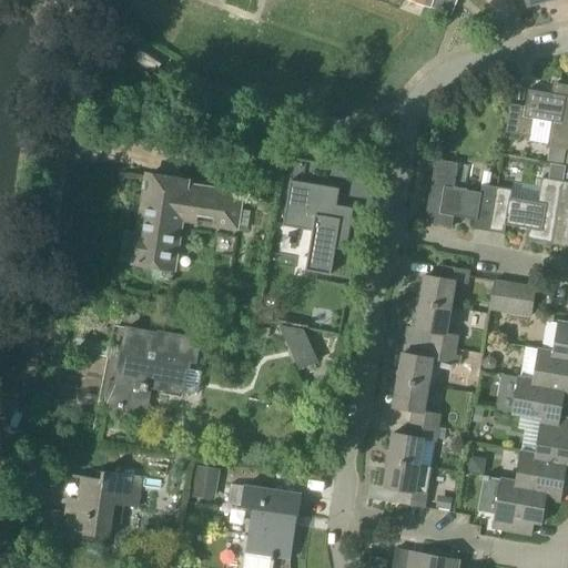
[(452,16),(457,0),(408,0),(430,9),(432,8),(452,16)]
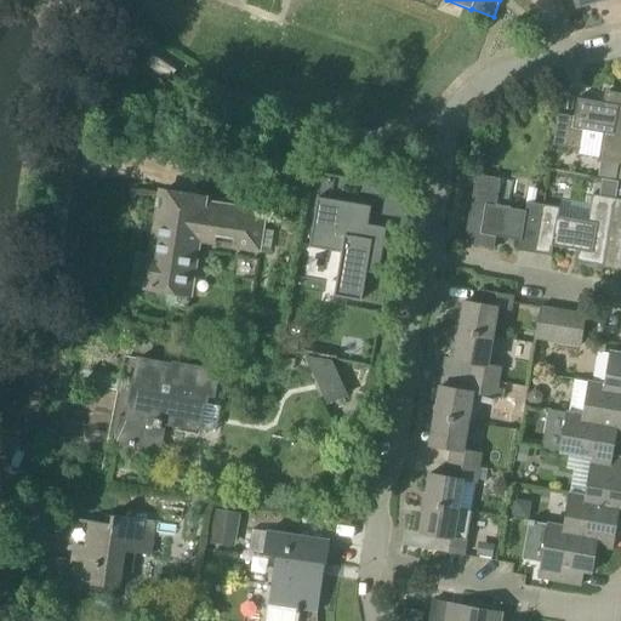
[(176,69),(152,53),(144,66),(169,81),(176,69)]
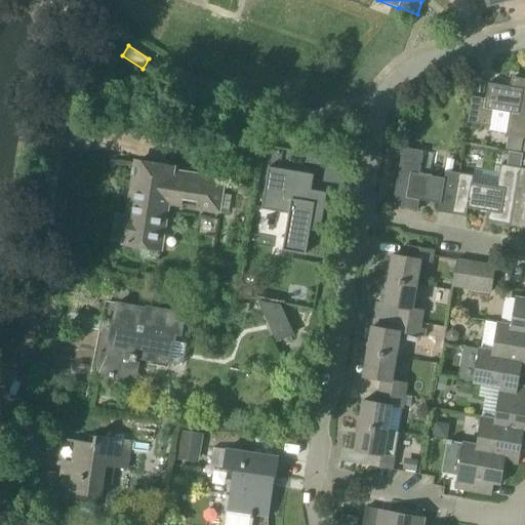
[(524,138),(524,79),(513,77),(512,87),(488,83),(485,98),(472,96),(467,123),(489,127),(492,110),(511,113),(507,136),(509,136),(524,139),(524,138)]
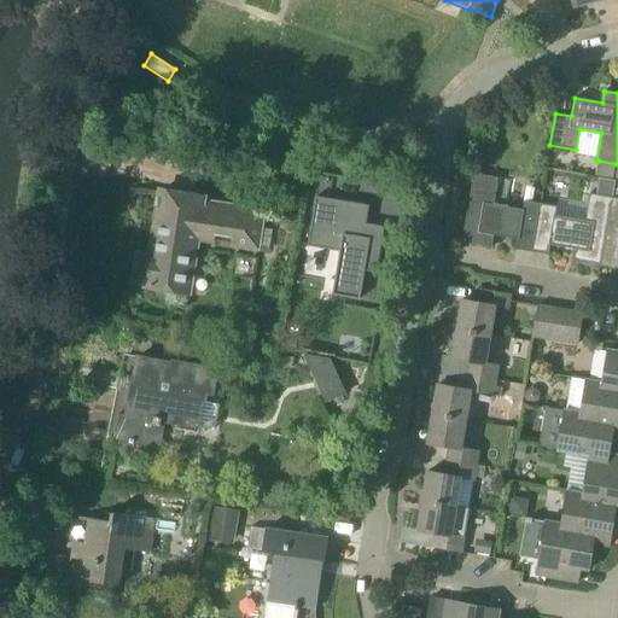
[(599,161),(595,176),(614,180),(617,164),(599,161)]
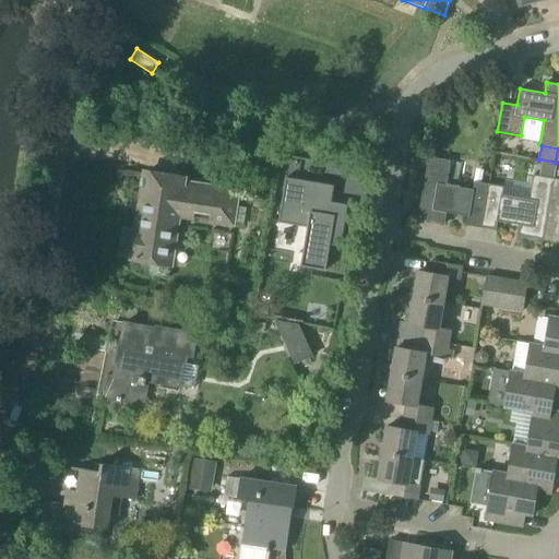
[(474,190),(447,186),(450,161),(428,157),(418,219),(442,223),(444,213),(468,217),(466,226),(482,228),(489,185),(475,182),(474,190)]
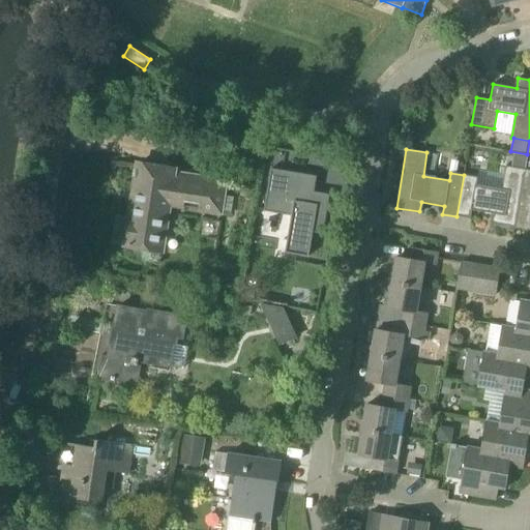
[(513,153),(511,167),(526,169),(528,155),(513,153)]
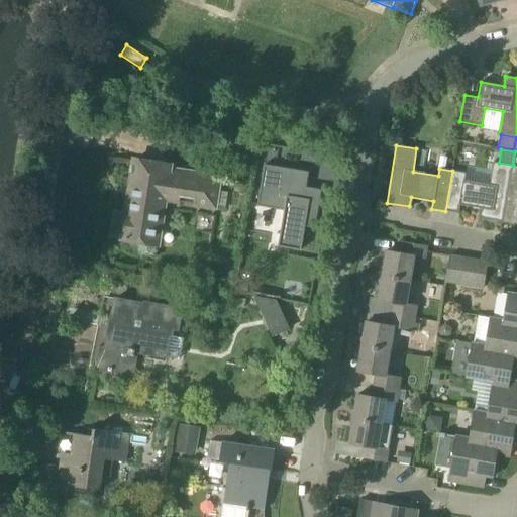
[(165,200),(214,208),(217,191),(219,177),(170,170),(171,166),(134,160),(125,215),(115,213),(112,235),(122,237),(122,240),(158,245),(165,200)]
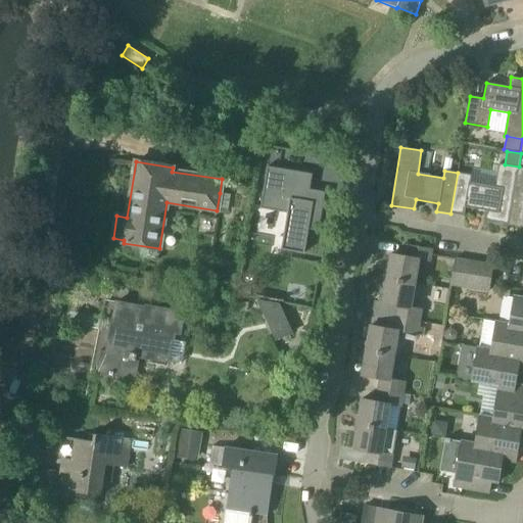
[(509,225),(519,167),(500,163),(495,187),(471,182),(472,176),(458,173),(450,214),(464,216),(466,207),(487,211),(486,222),(509,225)]
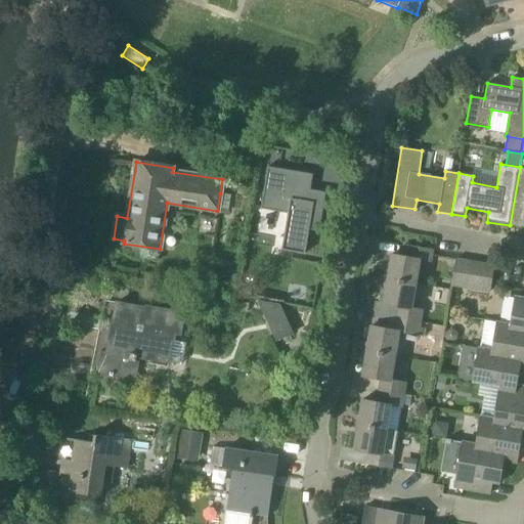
[(523,168),(520,167),(510,225),(523,227),(523,168)]
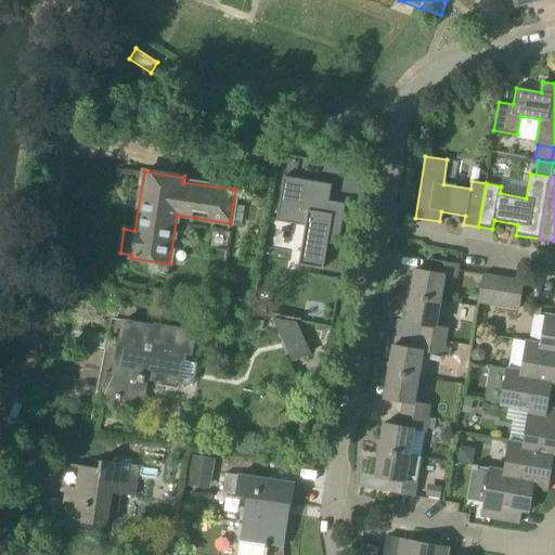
[(331,189),(283,179),(275,224),(304,231),(297,269),(321,273),(325,248),(336,250),(345,209),(327,206),(331,189)]
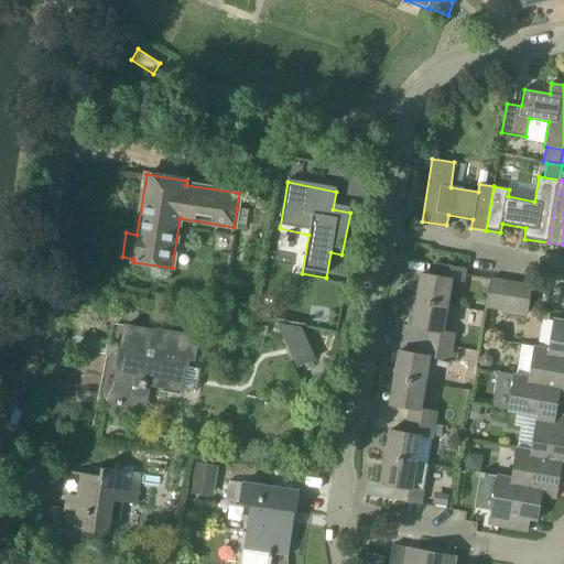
[(464,282),(466,269),(438,263),(436,277),(421,274),(416,301),(447,306),(452,280),(464,282)]
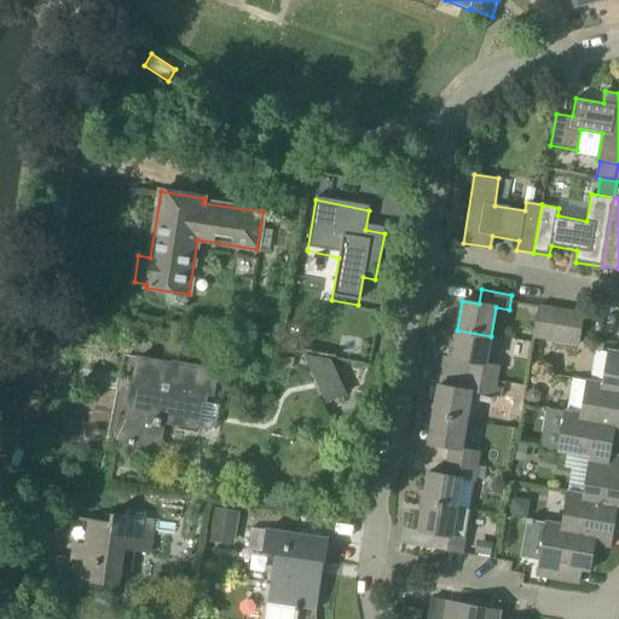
[(548,339),(554,308),(539,306),(533,336),(548,339)]
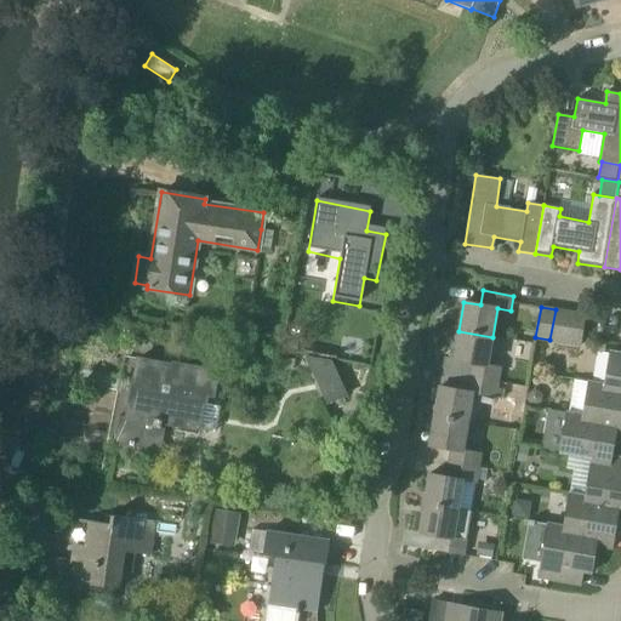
[(565,342),(570,312),(556,309),(550,340),(565,342)]
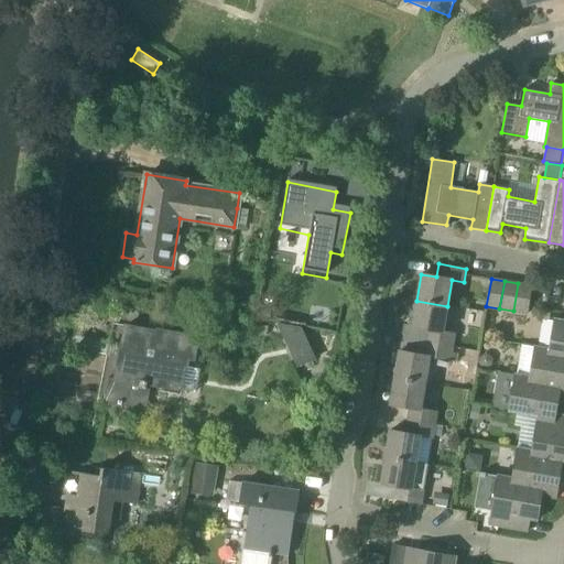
[(528,313),(532,285),(518,283),(513,311),(528,313)]
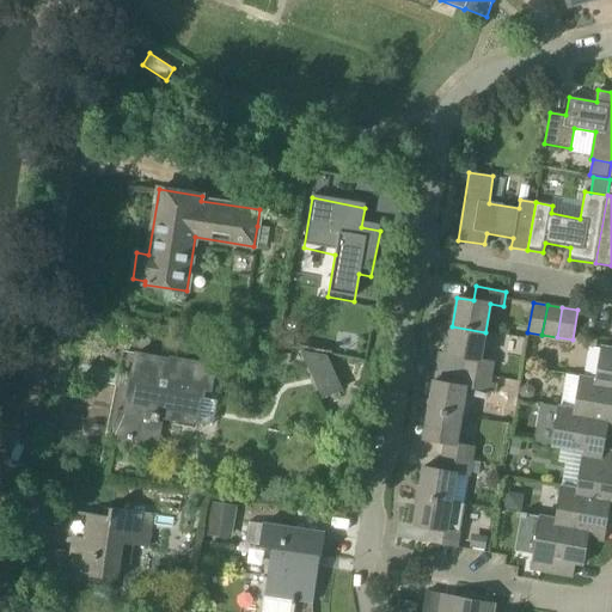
[(490,377),(493,361),(481,359),(485,332),(452,326),(447,355),(463,357),(460,372),(490,377)]
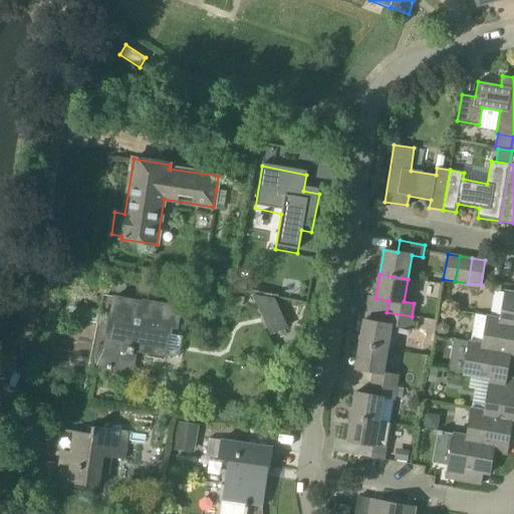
[(513,292),(505,291),(501,318),(500,323),(513,325),(513,292)]
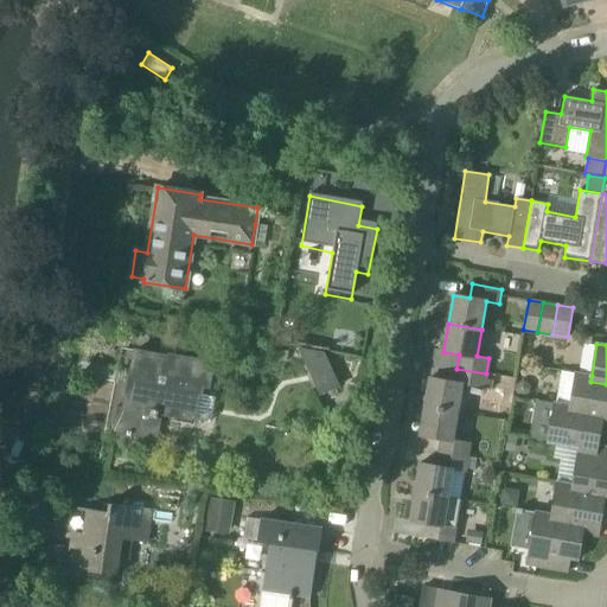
[(320,396),(340,387),(324,352),(298,347),(320,396)]
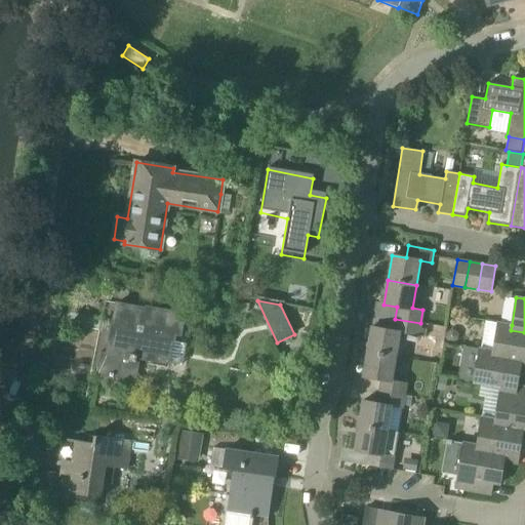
[(146,310),(116,304),(105,301),(91,373),(112,377),(116,354),(140,358),(168,364),(174,334),(179,335),(184,314),(146,307),(146,310)]
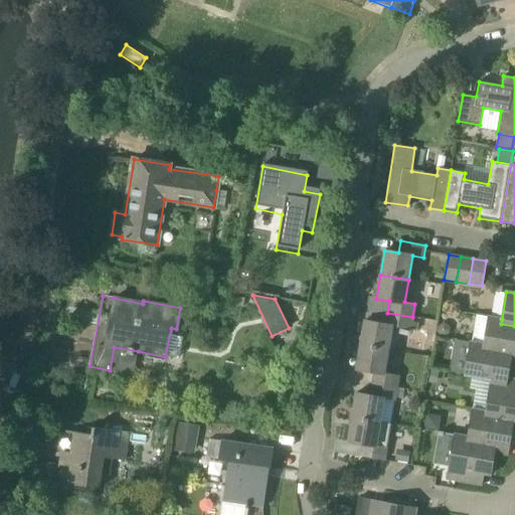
[(412,317),(387,313),(385,324),(364,320),(360,345),(388,350),(392,326),(410,329),(412,321),(412,317)]
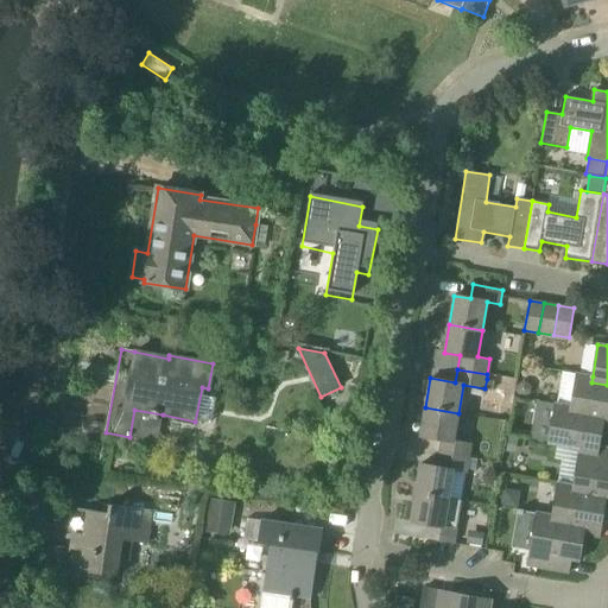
[(576,374),(576,375),(571,406),(570,413),(603,418),(602,425),(607,425),(607,385),(591,382),(593,377),(576,374)]
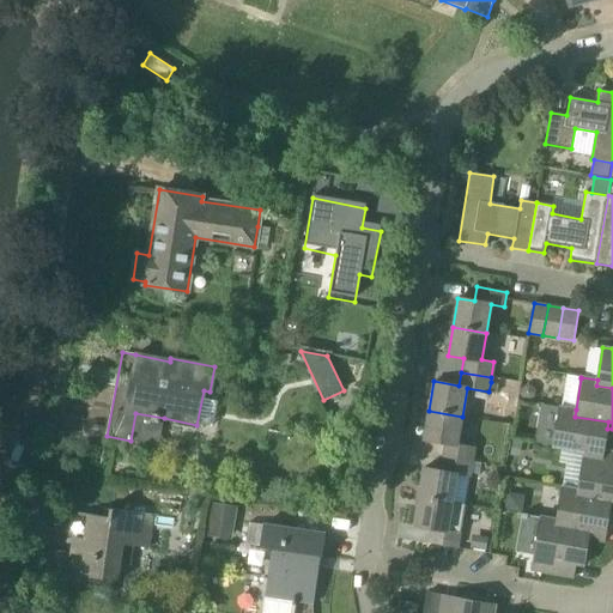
[(552,444),(552,422),(557,422),(557,405),(538,404),(536,443),(552,444)]
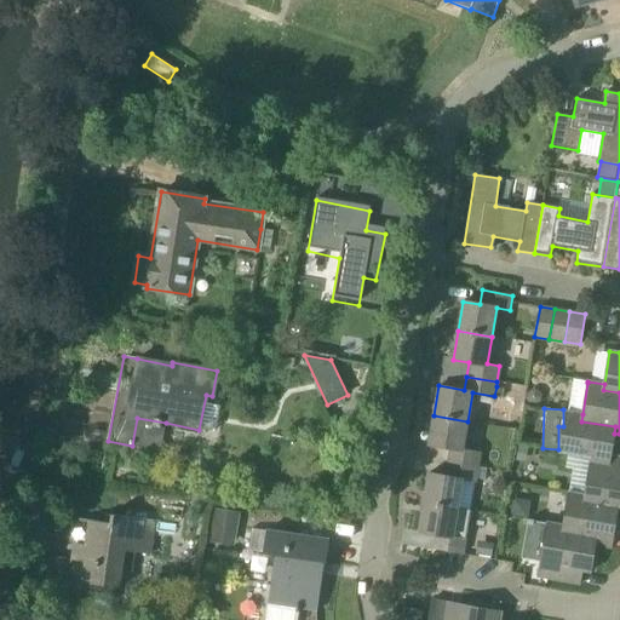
[(619,474),(619,457),(610,455),(614,434),(615,426),(581,422),(583,414),(567,412),(560,452),(591,458),(591,463),(608,466),(608,471),(619,474)]
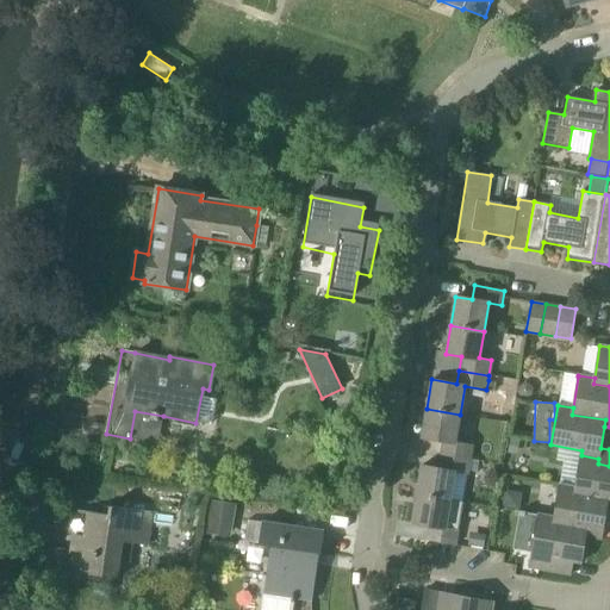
[(441,455),(471,460),(471,459),(473,444),(455,441),(460,415),(427,409),(422,437),(443,441),(441,455)]
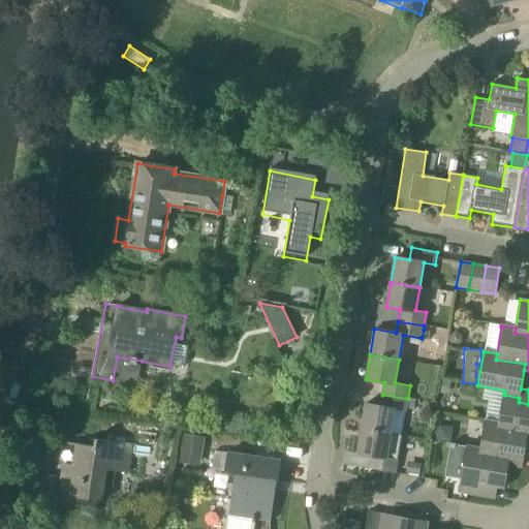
[(406,409),(408,399),(382,395),(380,406),(366,404),(362,429),(401,436),(401,435),(391,433),(395,409),(406,410),(406,409)]
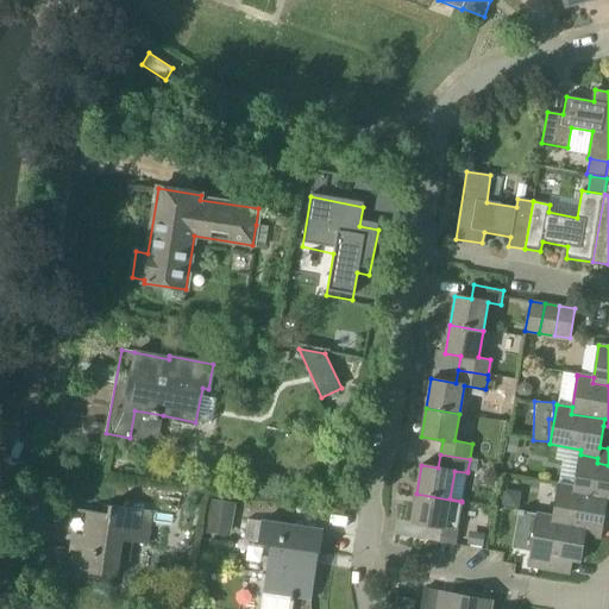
[(608,506),(608,465),(597,463),(597,458),(581,454),(575,487),(573,493),(607,498),(607,506),(608,506)]
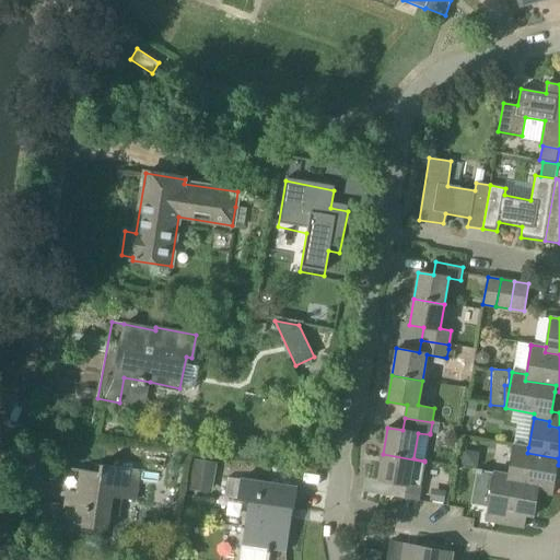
[(558,465),(558,458),(527,453),(528,447),(514,444),(509,474),(508,480),(537,486),(537,492),(552,494),(557,465),(558,465)]
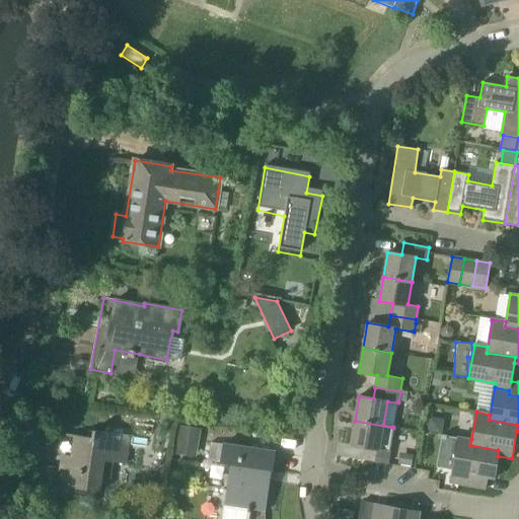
[(387,463),(393,428),(355,421),(351,445),(364,447),(362,459),(387,463)]
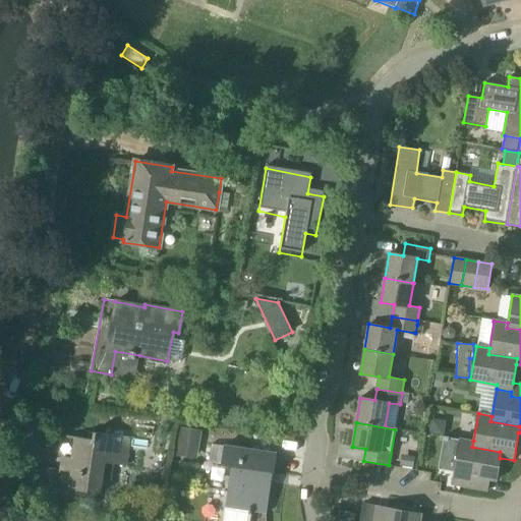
[(197,459),(201,430),(181,427),(176,456),(197,459)]
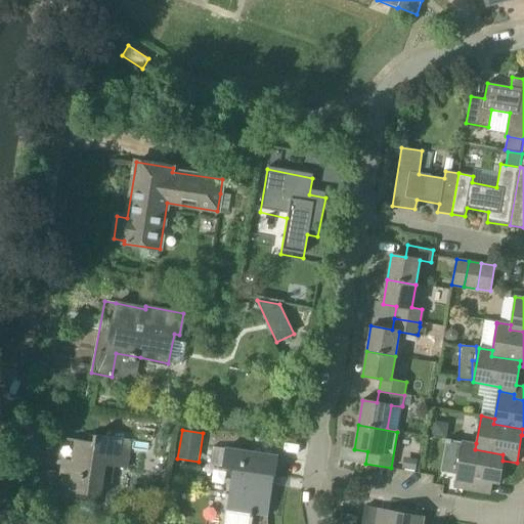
[(126,469),(130,439),(93,434),(92,442),(66,438),(60,474),(71,475),(69,492),(99,496),(102,482),(112,483),(115,467),(126,469)]
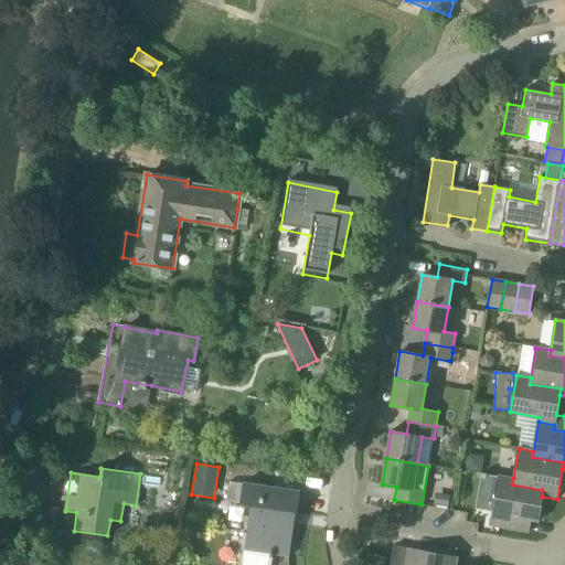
[(539,521),(542,497),(542,490),(512,484),(513,478),(499,476),(490,526),(528,533),(530,520),(539,521)]
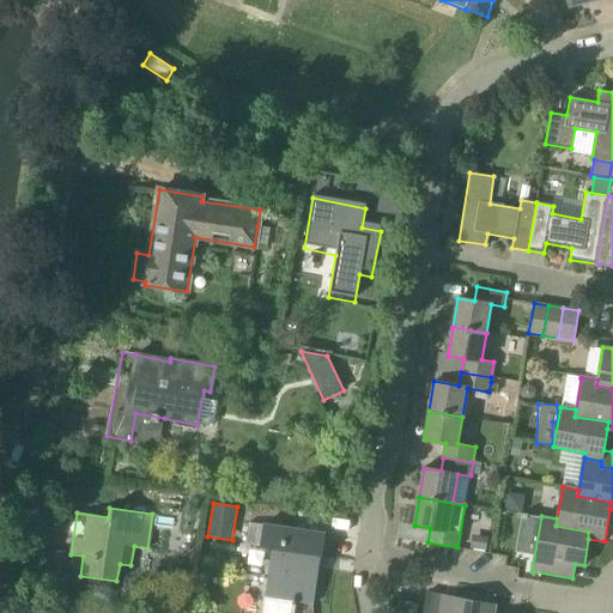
[(319,584),(322,557),(326,534),(250,523),(247,545),(259,546),(259,547),(272,550),(266,596),(262,612),(295,612),(297,601),(313,604),(316,583),(319,584)]
